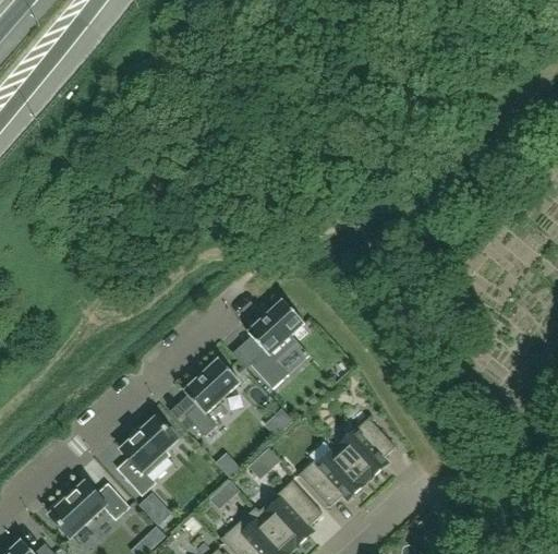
[(291,333),(304,322),(283,299),(249,332),(265,349),(250,362),(273,387),(288,373),(277,360),(299,340),(291,333)]
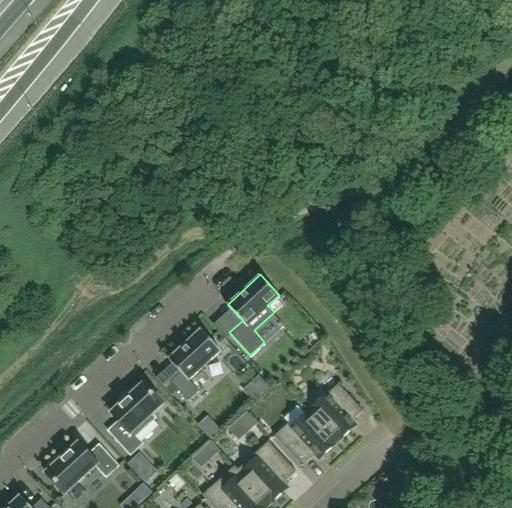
[(169,358),(180,369),(170,379),(188,398),(199,388),(189,377),(220,349),(201,328),(169,358)]
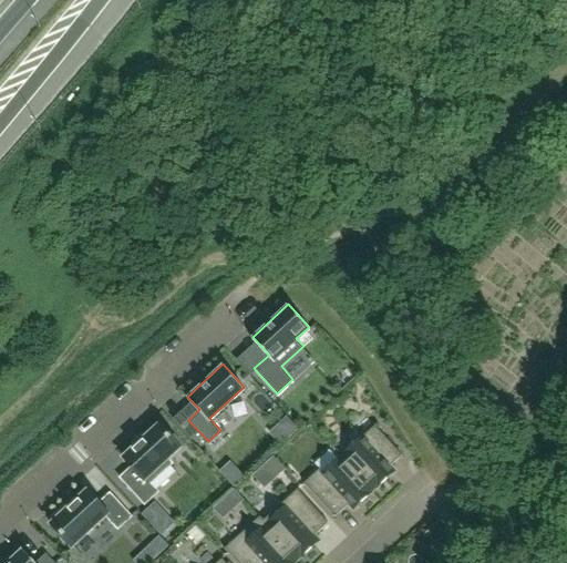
[(119,474),(144,503),(160,489),(152,481),(173,461),(168,456),(179,444),(160,422),(123,456),(131,463),(119,474)]
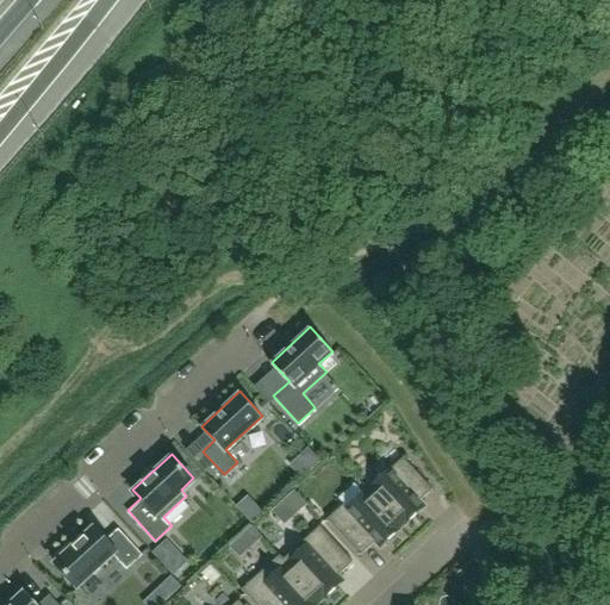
[(433,486),(403,454),(368,486),(402,523),(424,503),(419,497),(433,486)]
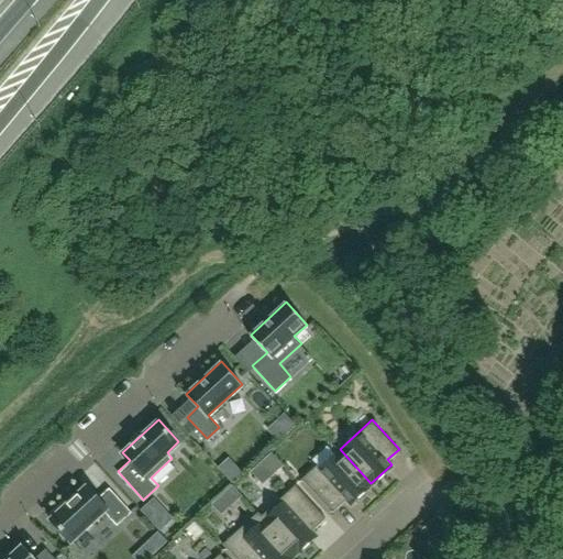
[(371,483),(340,449),(321,467),(317,463),(301,477),(332,511),(345,499),(350,503),(371,483)]
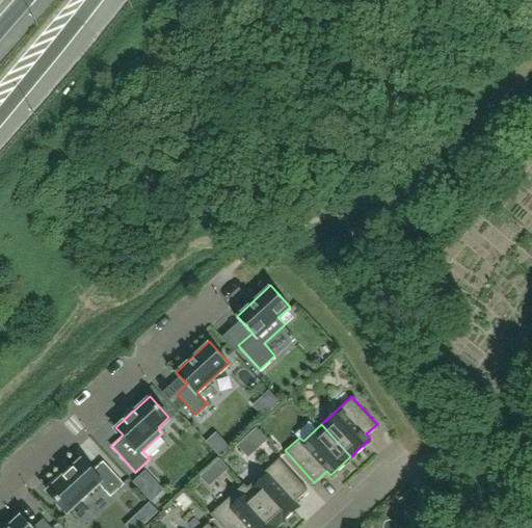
[(259,445),(267,438),(257,426),(248,433),(259,445)]
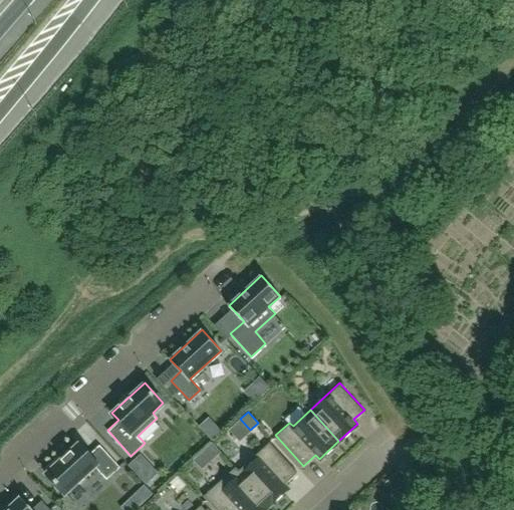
[(208,414),(199,422),(213,438),(222,430),(208,414)]
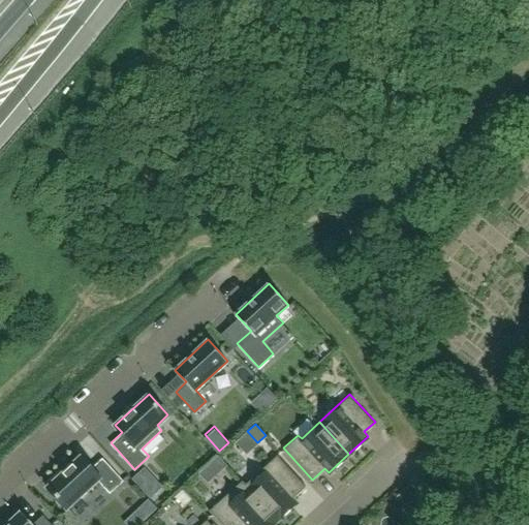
[(208,481),(227,463),(218,454),(198,470),(208,481)]
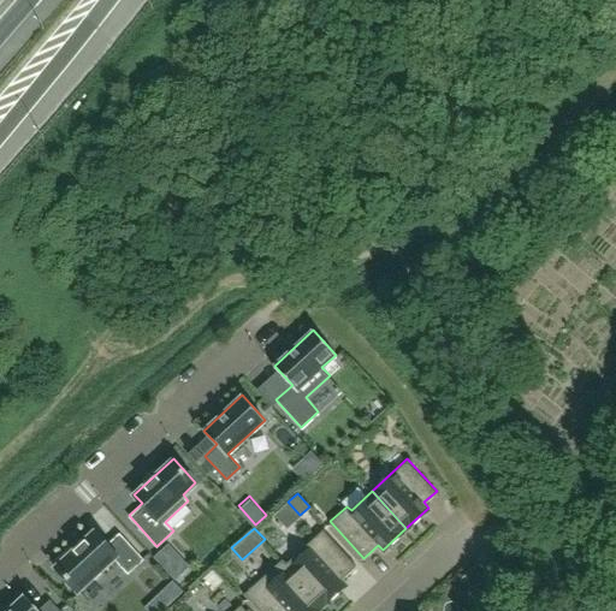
[(323,528),(286,562),(285,562),(324,604),(347,583),(342,577),(356,564),(323,528)]
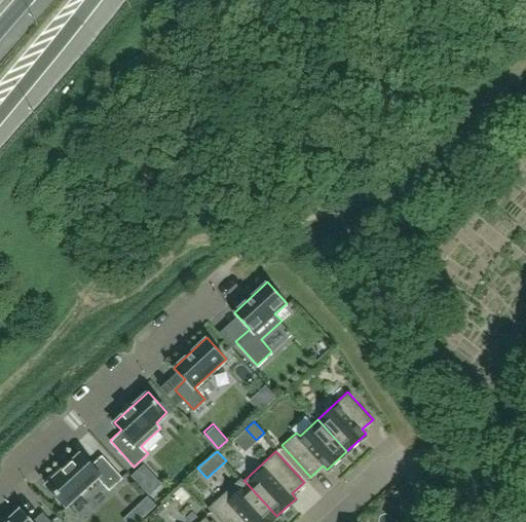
[(90,464),(80,453),(47,484),(67,505),(98,476),(109,489),(122,477),(102,453),(90,464)]
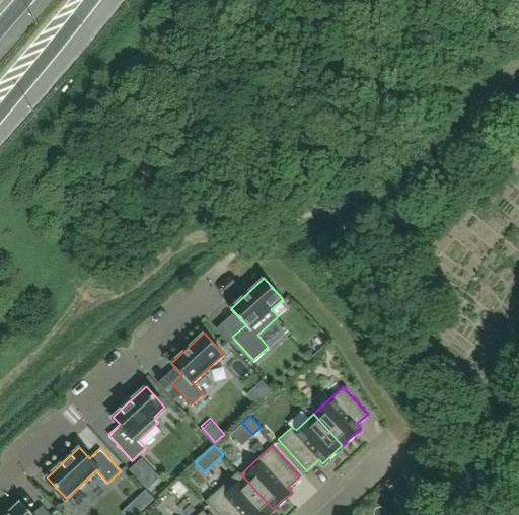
[(141,456),(130,467),(139,476),(150,465),(141,456)]
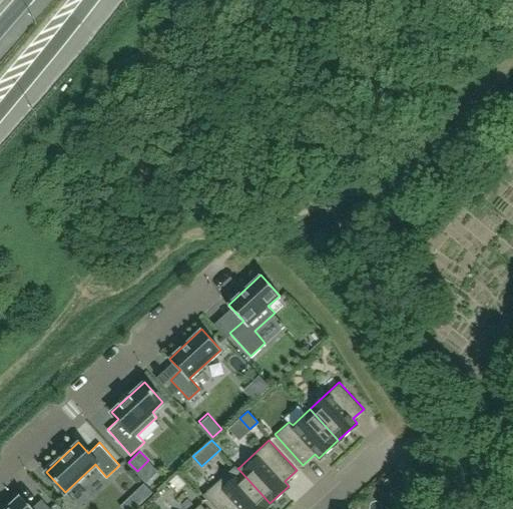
[(237,468),(238,468),(235,464),(203,494),(216,508),(263,508),(270,503),(237,468)]
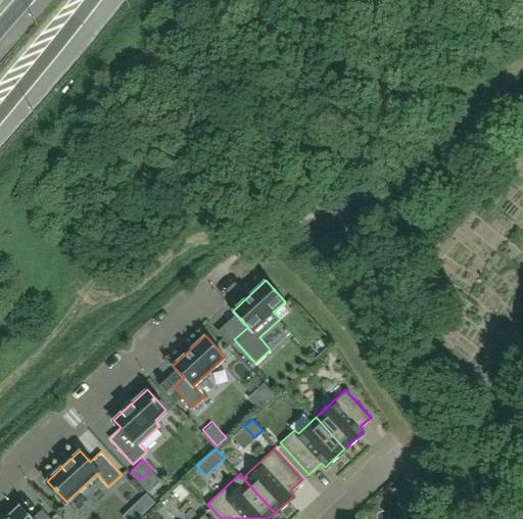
[(398,483),(395,486),(402,493),(410,486),(402,479),(398,483)]
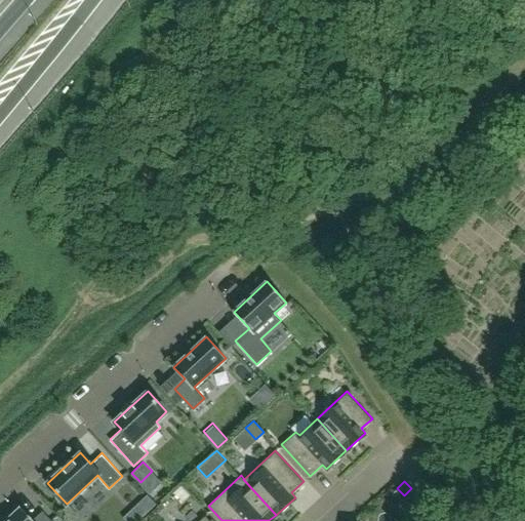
[(147,492),(135,504),(144,513),(156,503),(147,492)]
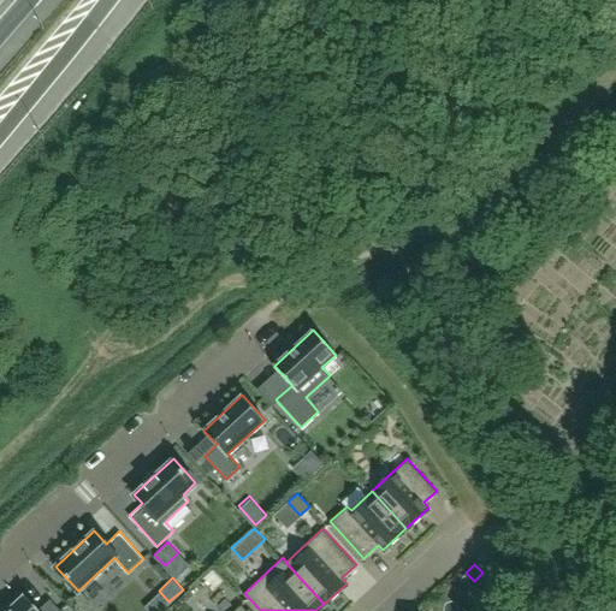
[(63,610),(49,598),(37,609),(25,594),(5,610),(63,610)]
